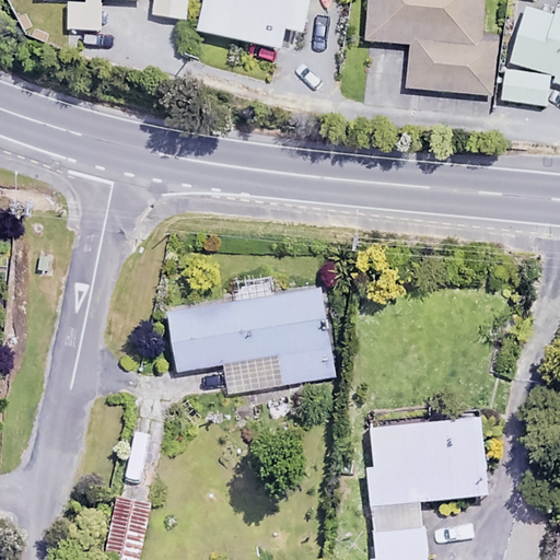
[(73,0),(72,27),(105,28),(105,0),(73,0)]
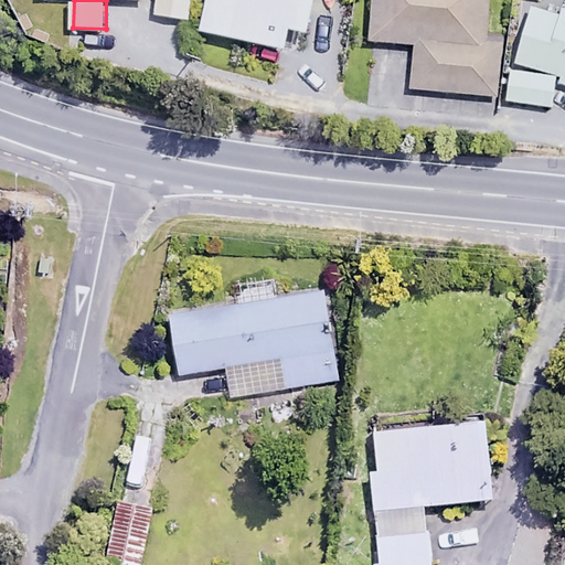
[(191,0),(158,0),(157,12),(189,17),(191,0)]
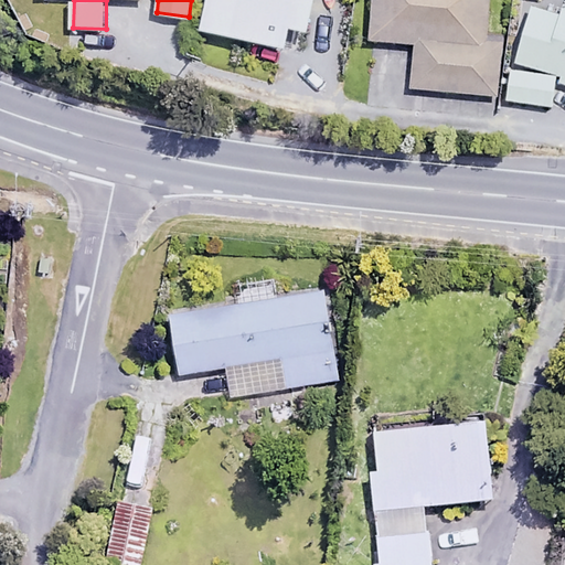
[(209,0),(203,31),(285,45),(288,27),(307,30),(311,0),(209,0)]
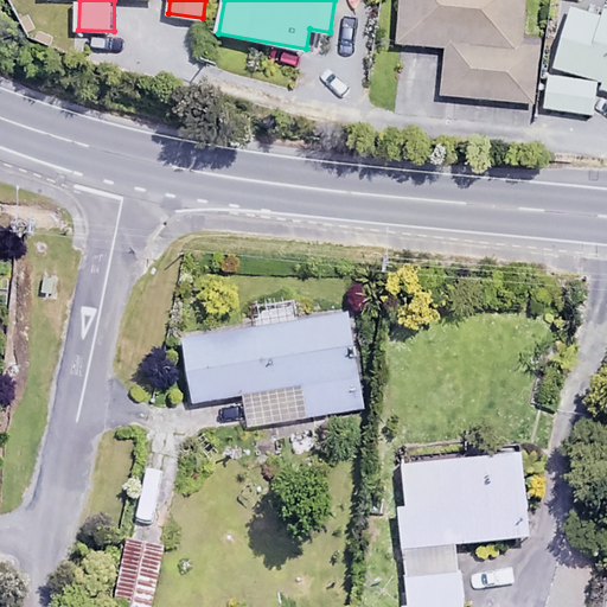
[(398,0),(396,40),(446,45),(441,93),(531,101),(537,44),(519,42),(523,0),(398,0)]
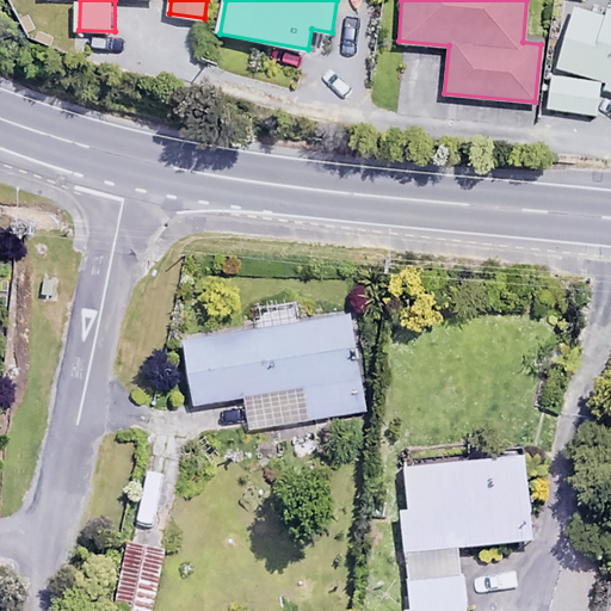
[(610,0),(608,14),(571,5),(545,103),(592,115),(600,86),(610,88),(610,0)]
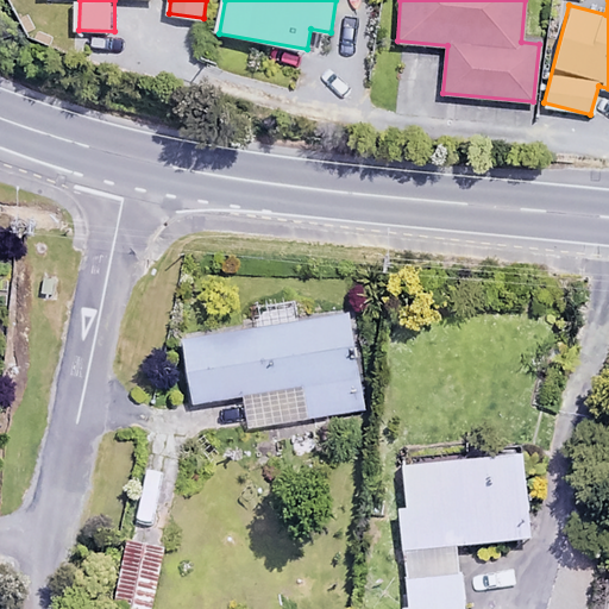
[(347,311),(297,318),(295,297),(251,303),(253,322),(182,332),(192,401),(244,394),(249,425),(360,410),(347,311)]
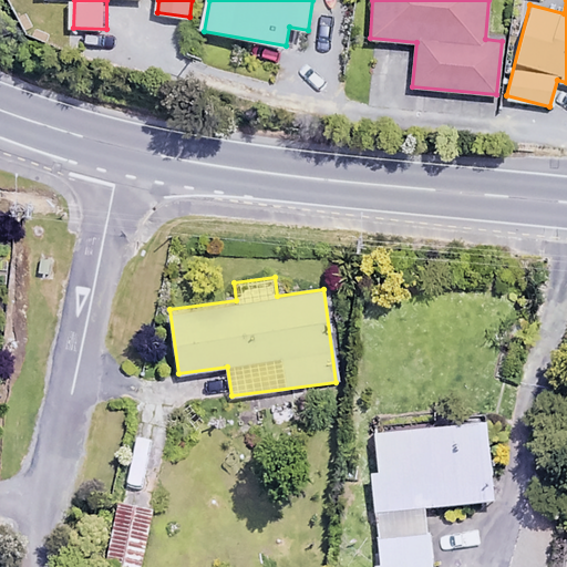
[(485,422),(366,430),(374,566),(430,566),(426,507),(492,502),(485,422)]
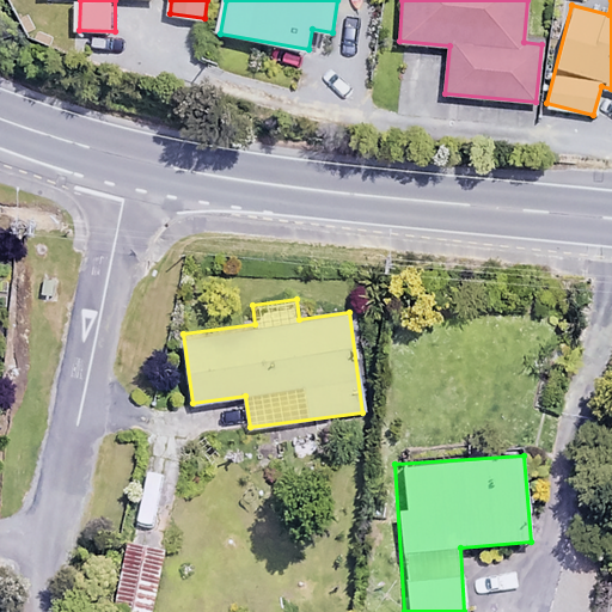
[(160,549),(127,544),(118,606),(152,611),(160,549)]
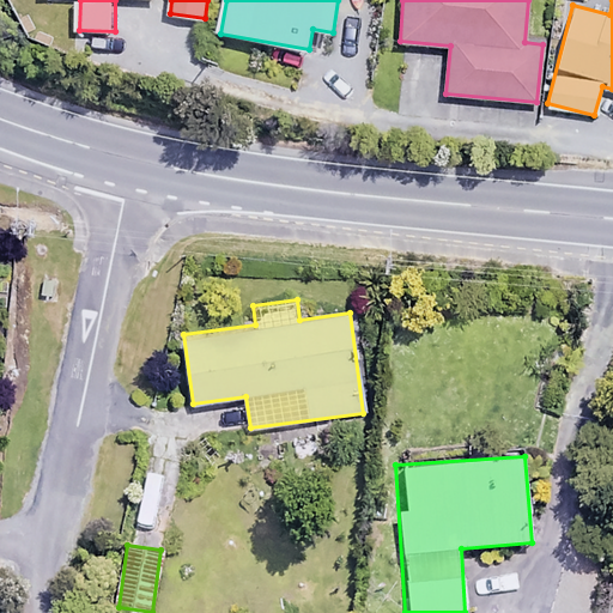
All buildings are outlined.
